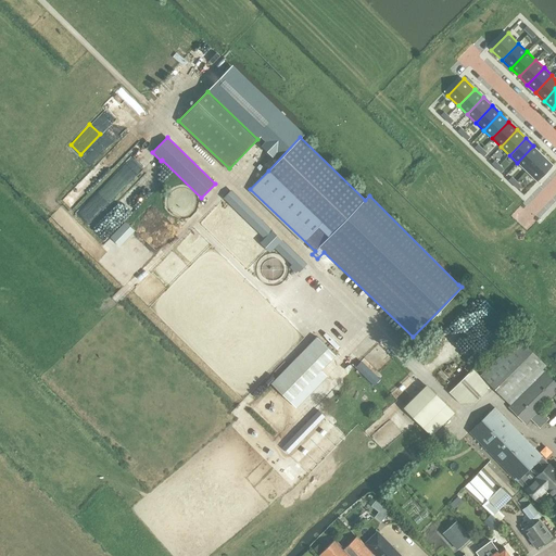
[(533,146),(517,163),(526,171),(542,154),(533,146)]
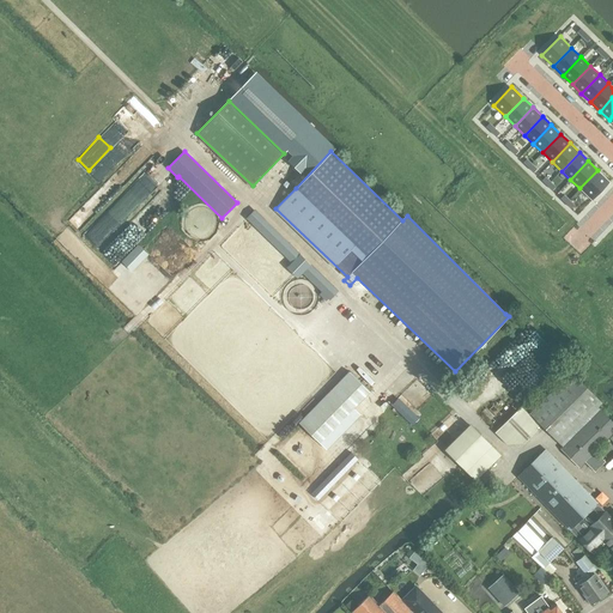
[(598,170),(580,188),(592,200),(611,182),(598,170)]
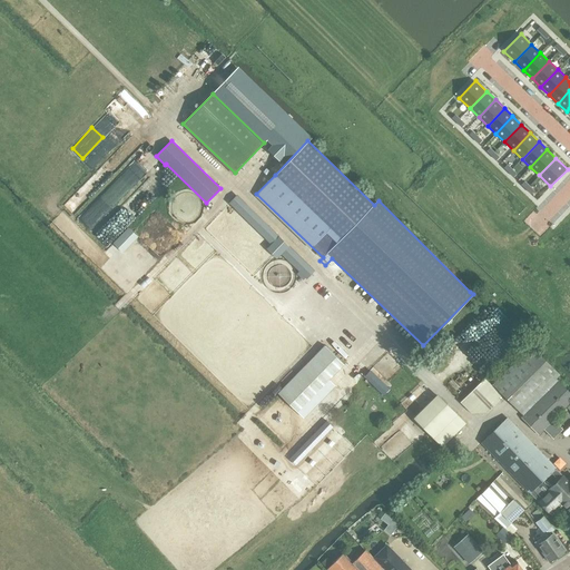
[(235,197),(229,204),(304,276),(310,269),(235,197)]
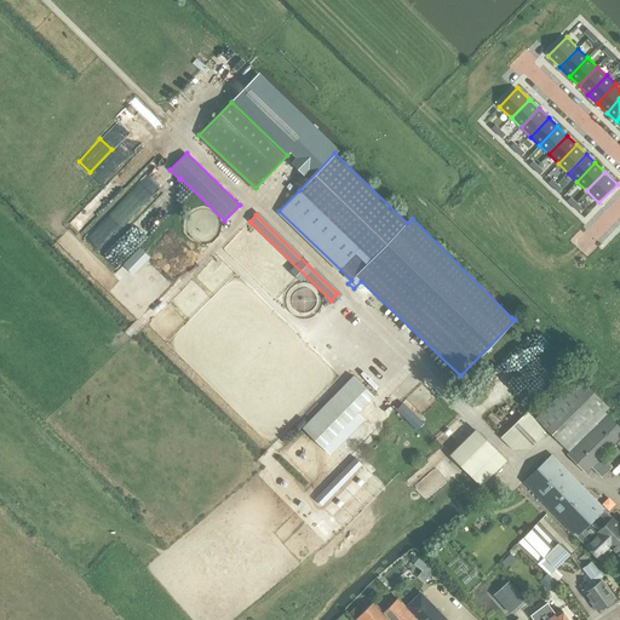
[(142,245),(124,262),(133,273),(151,256),(142,245)]
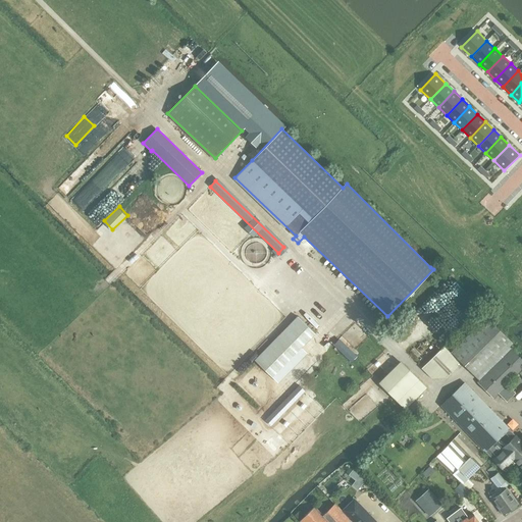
[(298,316),(255,360),(272,377),(316,333),(298,316)]
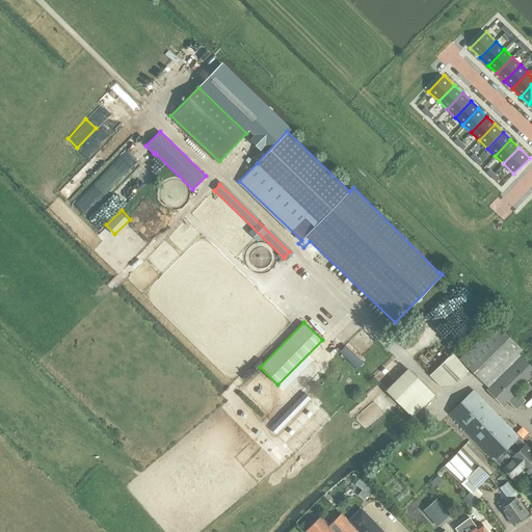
[(459,358),(468,368),(488,388),(486,390),(502,405),(507,400),(516,409),(525,400),(516,392),(531,375),(531,366),(519,353),(523,350),(496,322),(459,358)]
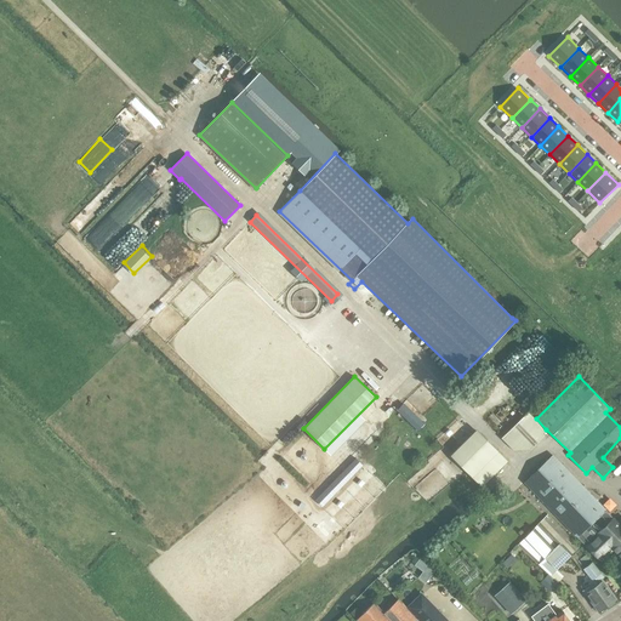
[(528,411),(501,438),(514,451),(528,451),(545,434),(542,433),(546,429),(536,419),(535,419),(528,411)]
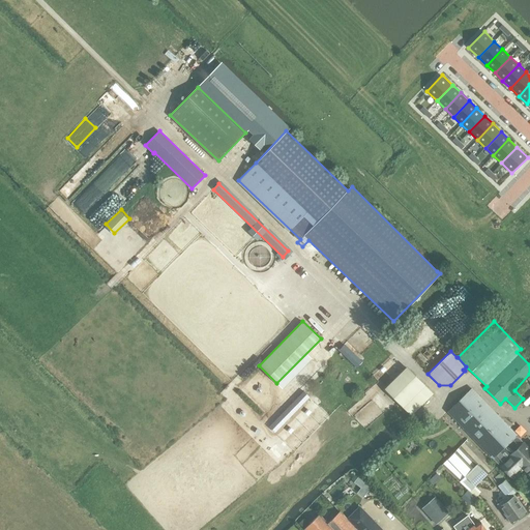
[(411,416),(421,406),(434,393),(407,366),(384,389),(411,416)]
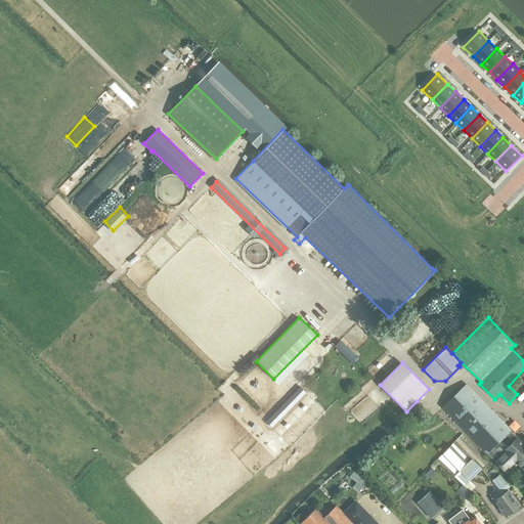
[(272,425),(307,391),(299,382),(263,416),(272,425)]
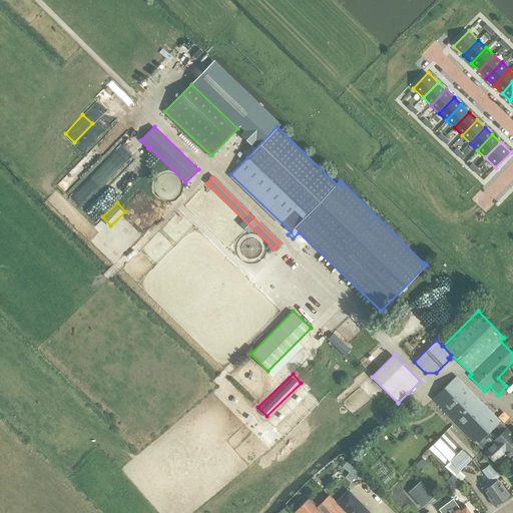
[(512,434),(512,435),(500,422),(456,376),(434,399),(485,451),(484,452),(494,462),(494,461),(504,451),(510,456),(509,458),(512,462),(512,434)]
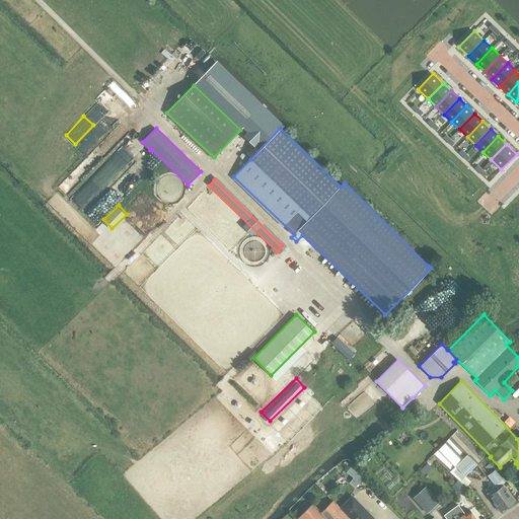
[(438,449),(432,455),(432,456),(459,482),(465,476),(476,465),(485,457),(457,429),(438,449)]
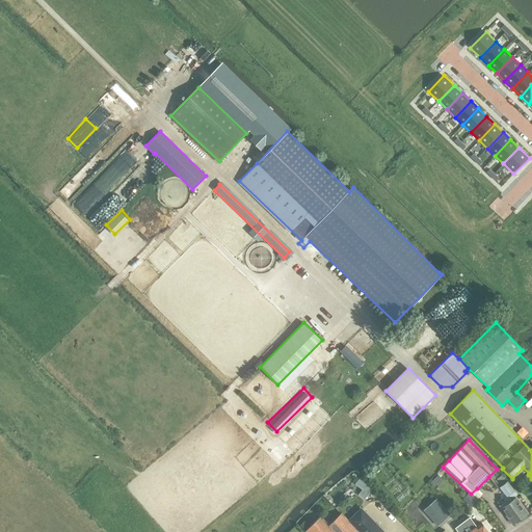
[(509,496),(515,490),(507,481),(501,486),(509,496)]
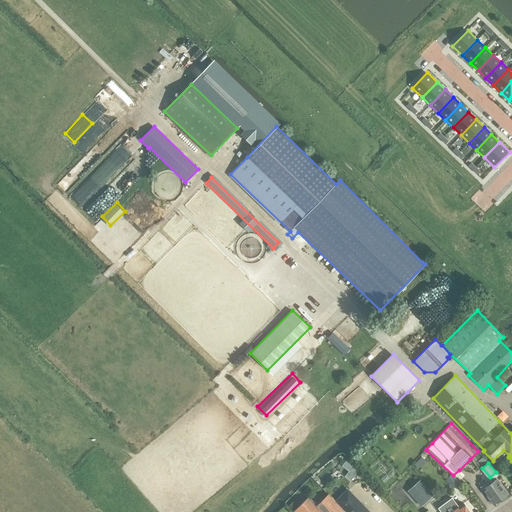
[(358,472),(352,466),(348,472),(345,477),(351,481),(358,472)]
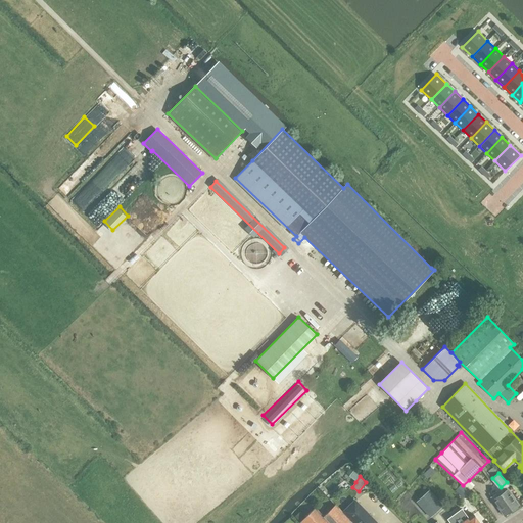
[(430,518),(443,506),(429,489),(416,502),(430,518)]
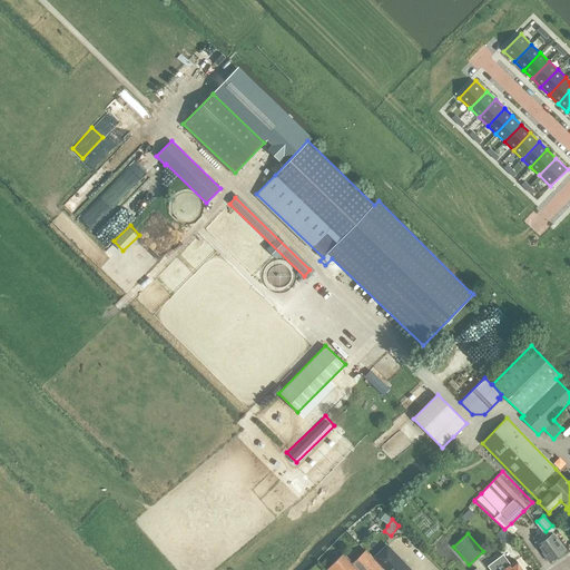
[(542,540),(540,538),(536,542),(549,561),(564,550),(552,533),(542,540)]
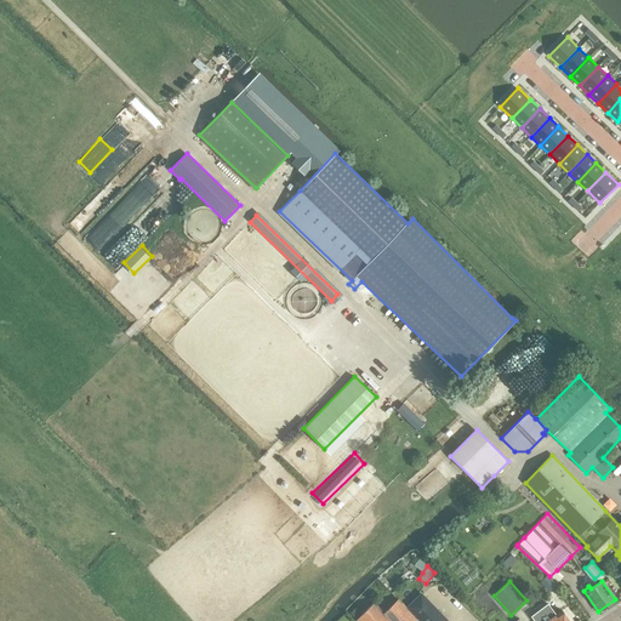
[(421,596),(408,609),(419,620),(445,620),(446,620),(421,596)]
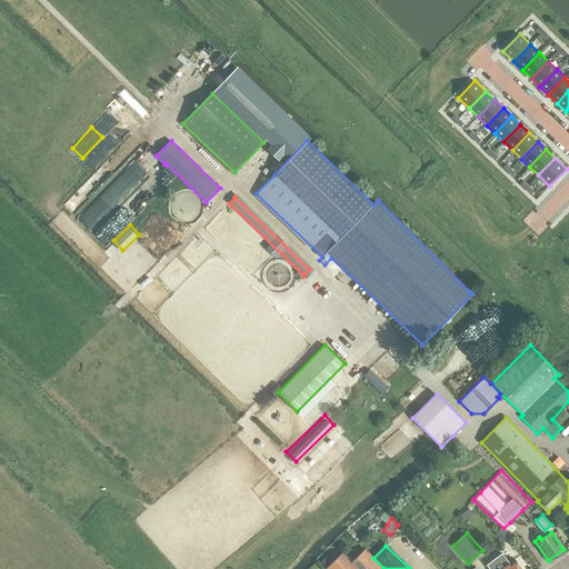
[(327,556),(321,561),(327,568),(383,568),(373,558),(365,548),(351,561),(342,551),(332,561),(327,556)]
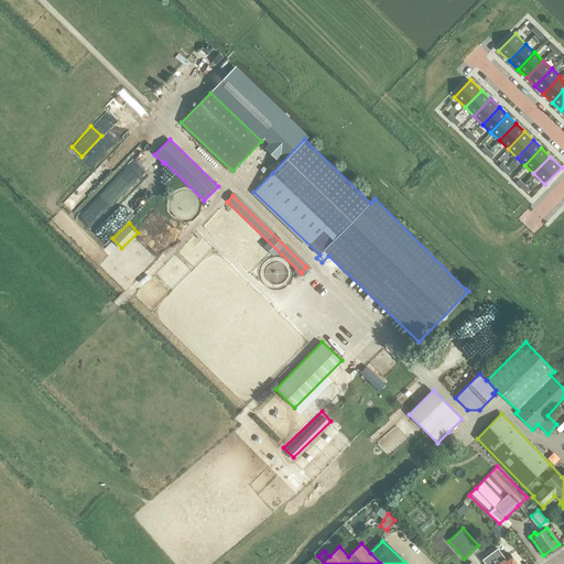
[(505,557),(497,548),(483,560),(485,563),(517,563),(510,554),(505,557)]
